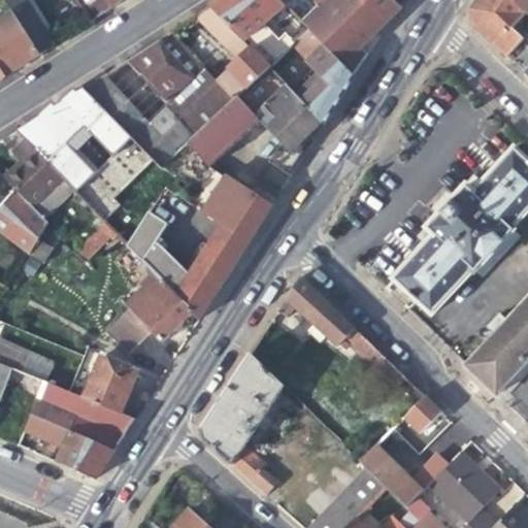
[(25,3),(22,0),(1,0),(10,12),(25,3)]
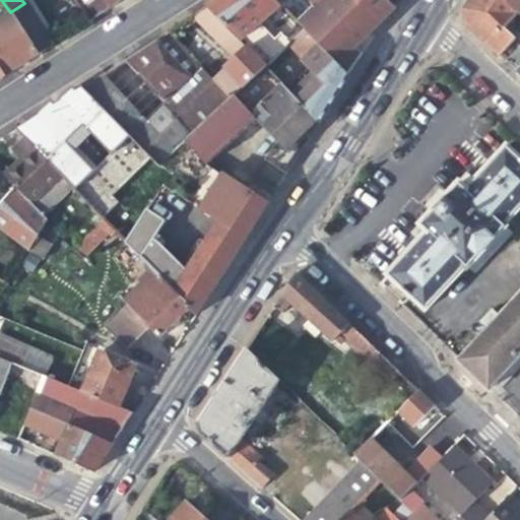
[(121,1),(120,0),(75,0),(89,21),(111,8),(121,1)]
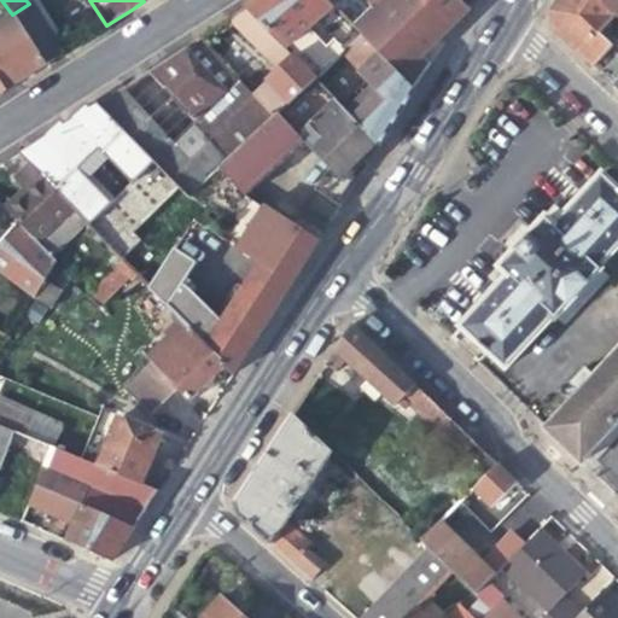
[(326,0),(258,0),(246,9),(315,79),(342,53),(361,35),(354,28),(350,24),(327,44),(312,27),(334,7),(326,0)]
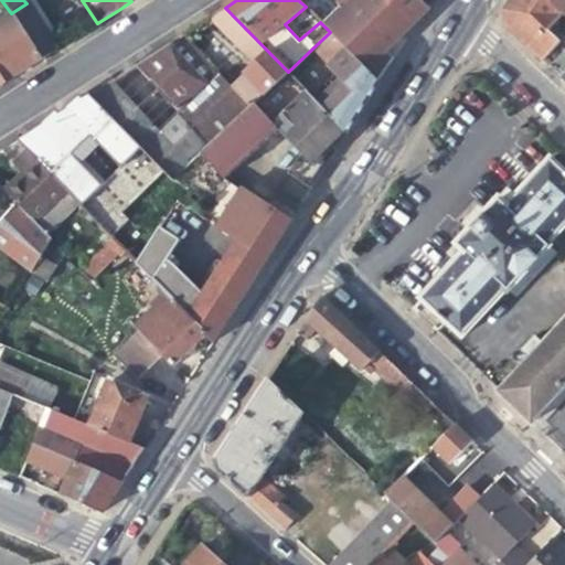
[(340,10),(323,25),(330,32),(376,81),(392,59),(384,51),(395,40),(408,29),(412,32),(428,7),(420,0),(351,0),(353,2),(343,12),(340,10)]
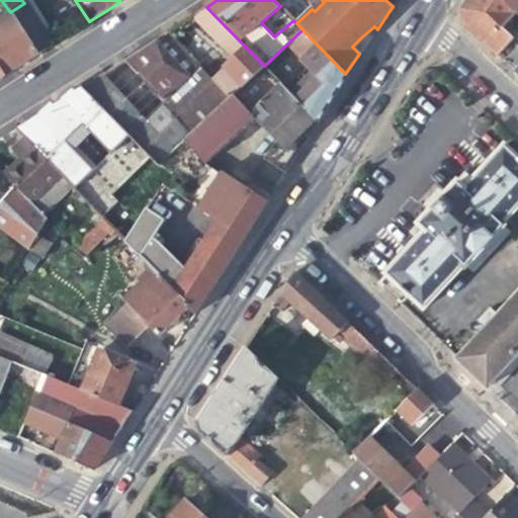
[(517,21),(514,17),(516,15),(508,7),(499,0),(470,0),(465,8),(467,24),(501,55),(515,39),(512,35),(516,31),(517,28),(517,21)]
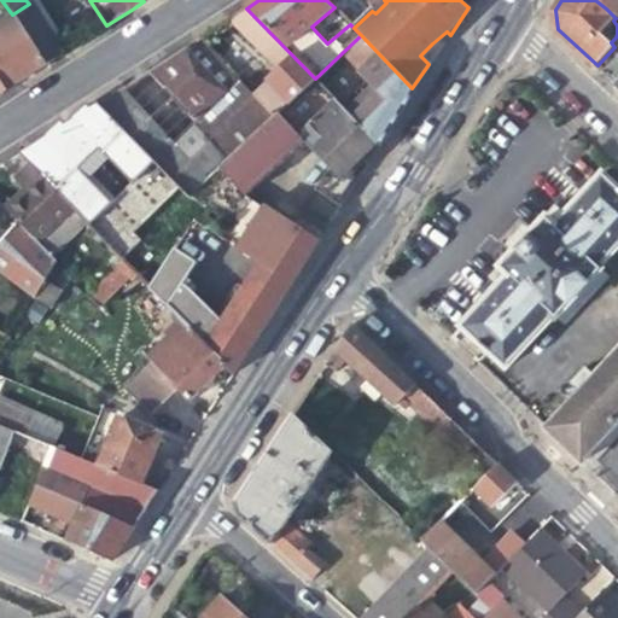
[(617,0),(595,0),(606,9),(616,18),(617,19),(617,0)]
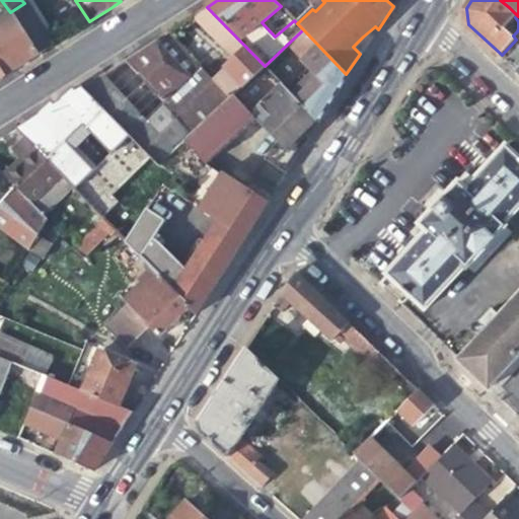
[(24,3),(10,12),(38,55),(54,45),(26,1),(24,3)]
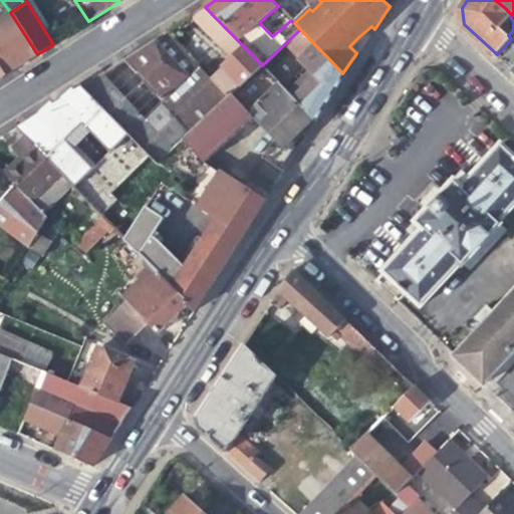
[(224,65),(211,78),(228,97),(232,93),(262,65),(205,7),(189,17),(231,58),(224,65)]
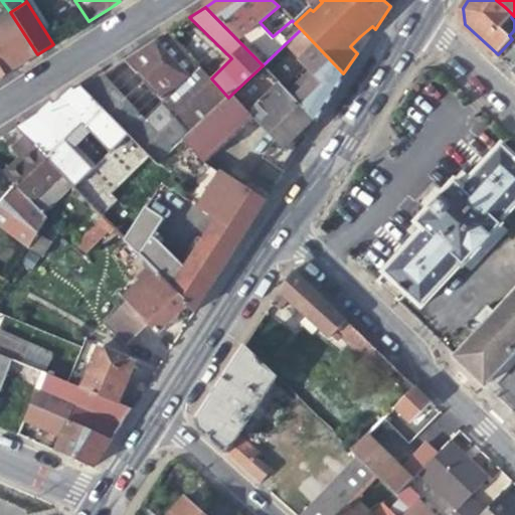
[(0,17),(0,32),(20,64),(30,58),(37,54),(10,12),(0,17)]
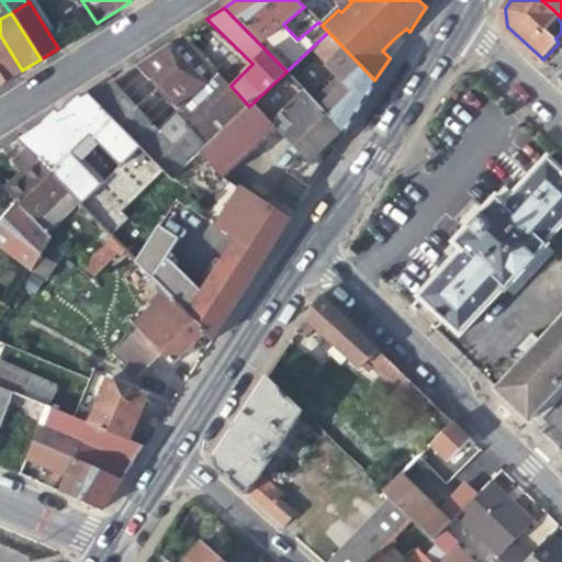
[(336,74),(313,99),(346,133),(360,110),(378,82),(374,80),(328,32),(311,48),(336,74)]
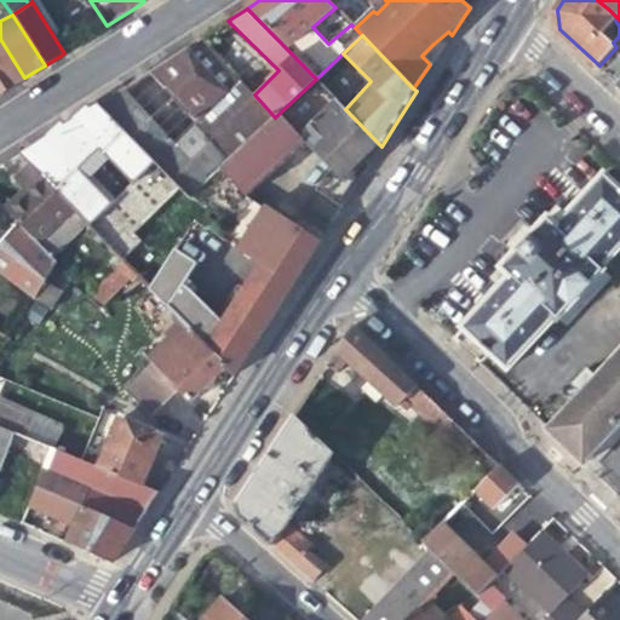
[(254,95),(200,38),(154,68),(98,103),(179,185),(190,196),(222,167),(275,118),(254,95)]
